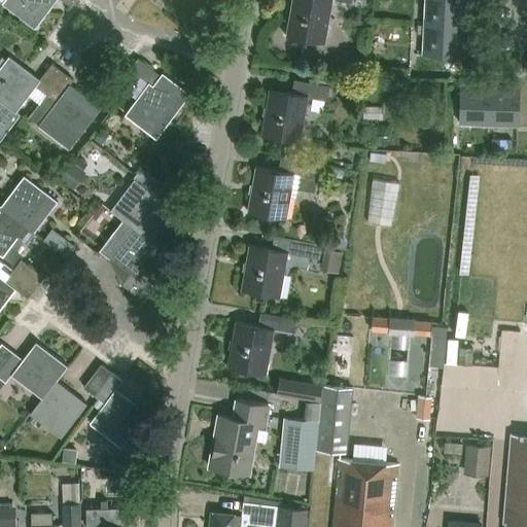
[(2,0),(1,2),(33,27),(55,0),(2,0)]
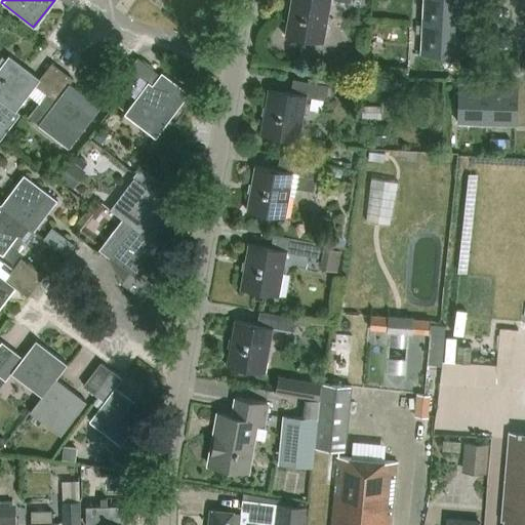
[(330,0),(334,0),(351,3),(351,0),(290,0),(284,36),(324,43),(330,0)]
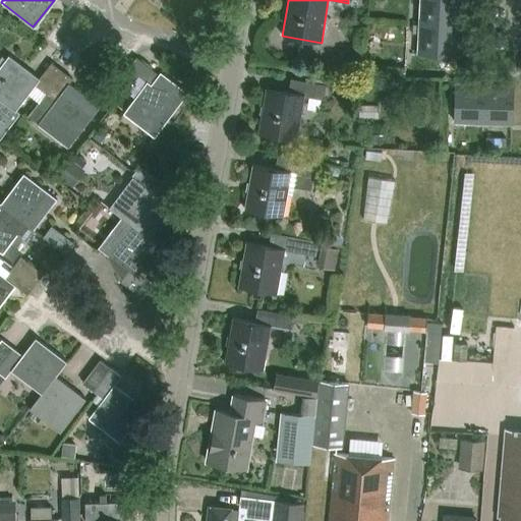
[(418,23),(418,25),(457,27),(458,0),(419,0),(419,13),(411,13),(410,22),(418,23)]
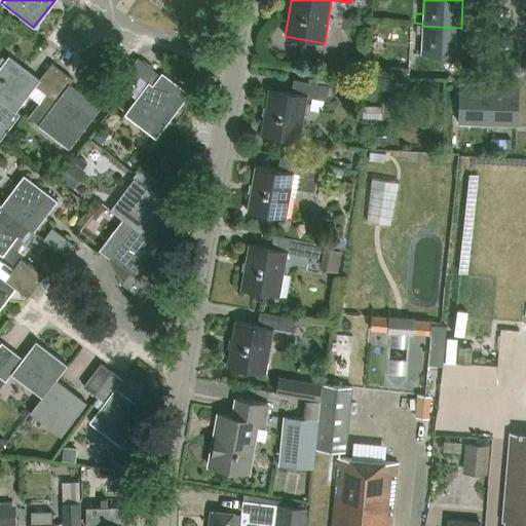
[(461,28),(422,26),(420,54),(459,57),(461,28)]
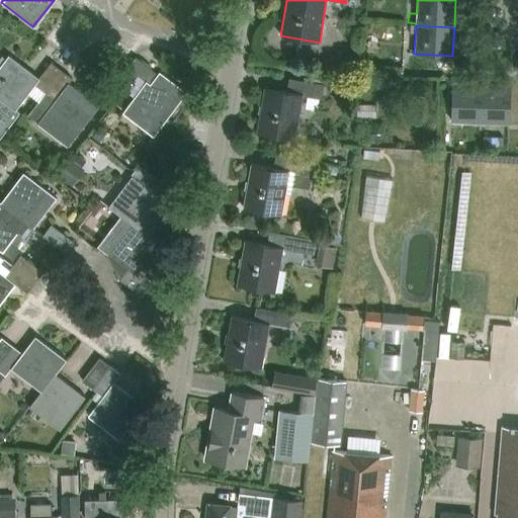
[(33,85),(38,79),(7,56),(0,65),(0,135),(3,137),(22,111),(16,107),(33,85)]
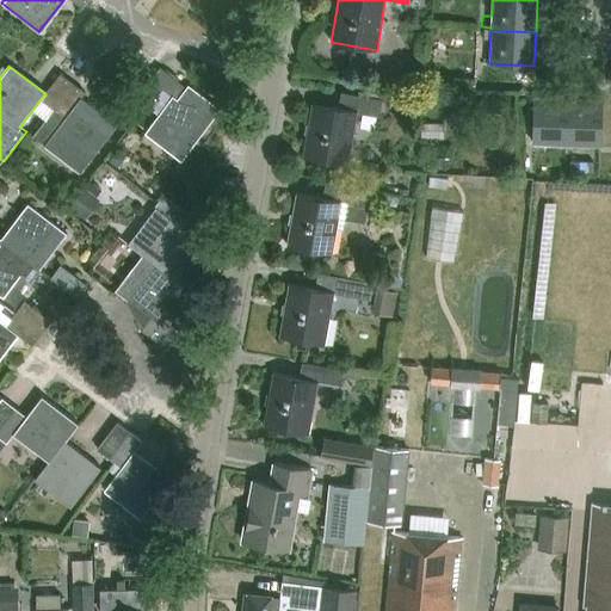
[(177,100),(186,88),(159,67),(149,79),(172,97),(177,100)]
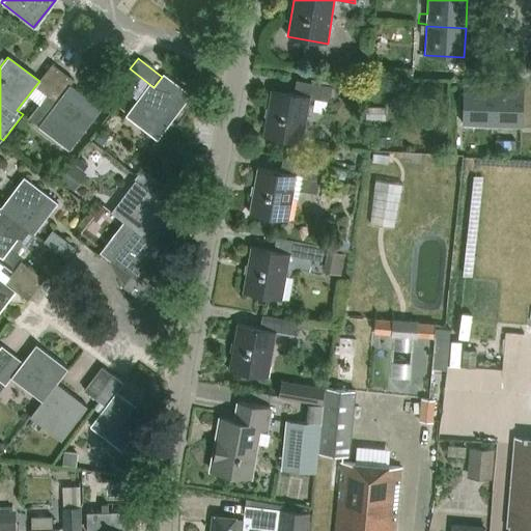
[(39,81),(34,87),(44,95),(62,72),(52,64),(39,81)]
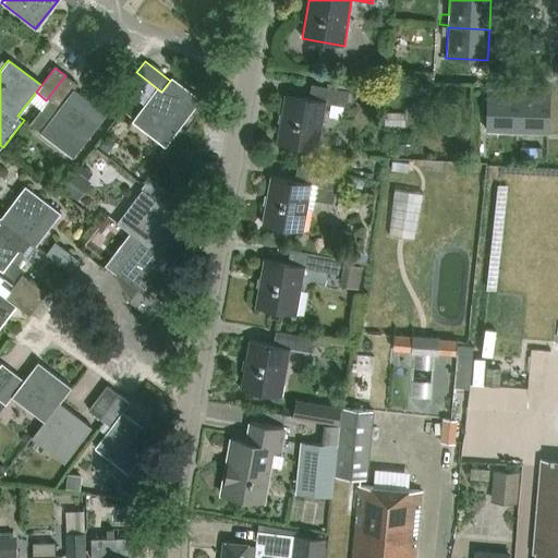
[(41,107),(43,108),(29,124),(73,157),(106,113),(74,89),(77,84),(65,75),(46,100),(41,107)]
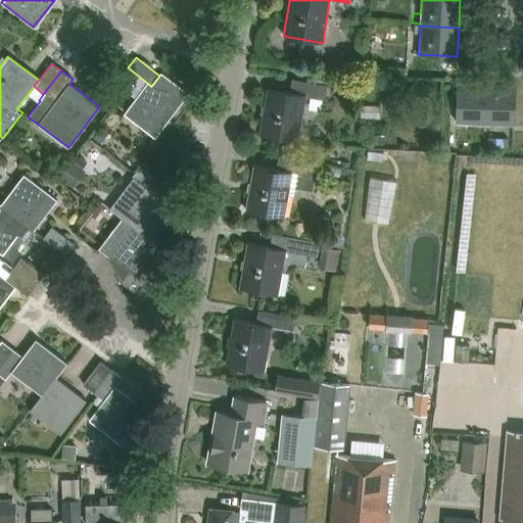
[(179,105),(190,92),(162,72),(159,76),(151,86),(147,83),(124,113),(154,138),(179,105)]
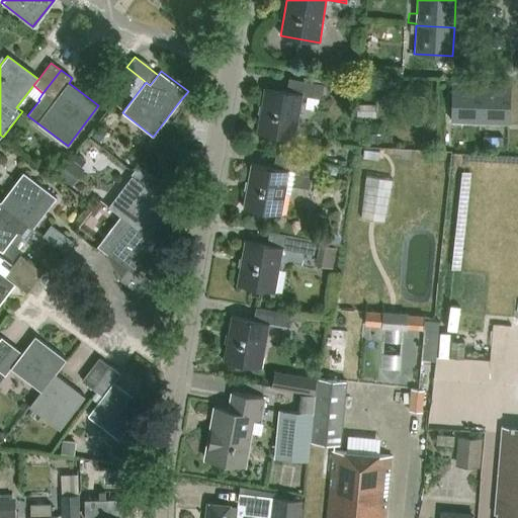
[(303,95),(322,98),(324,85),(288,79),(286,91),(264,87),(255,133),(294,140),(303,95)]
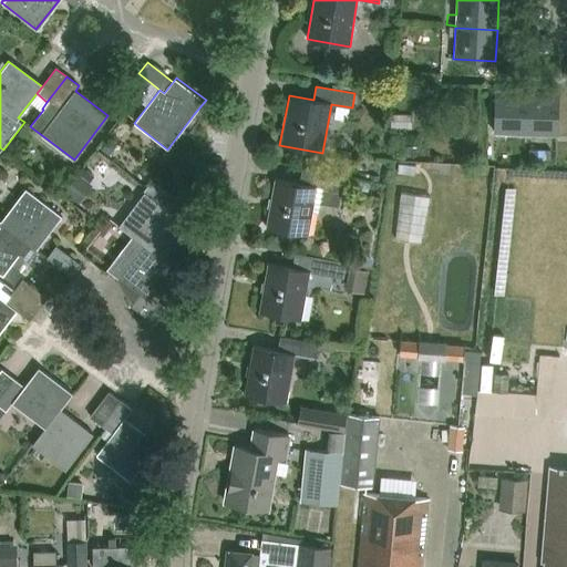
[(525,133),(527,92),(495,91),(493,132),(525,133)]
